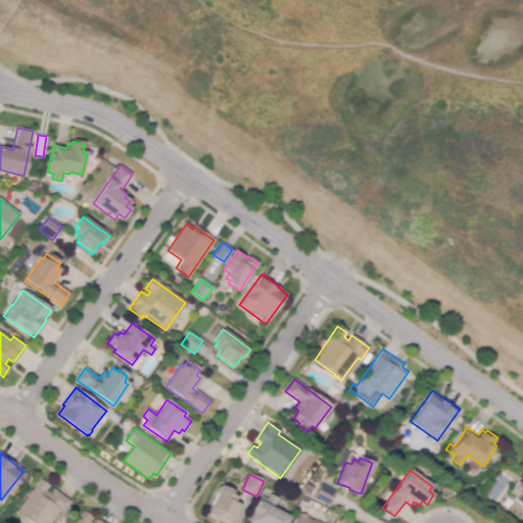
[(49,522),(28,522),(15,514),(27,497),(27,495),(29,491),(31,491),(34,486),(33,485),(36,481),(37,482),(39,479),(48,485),(45,490),(49,493),(53,489),(70,502),(61,514),(58,511),(49,522)]
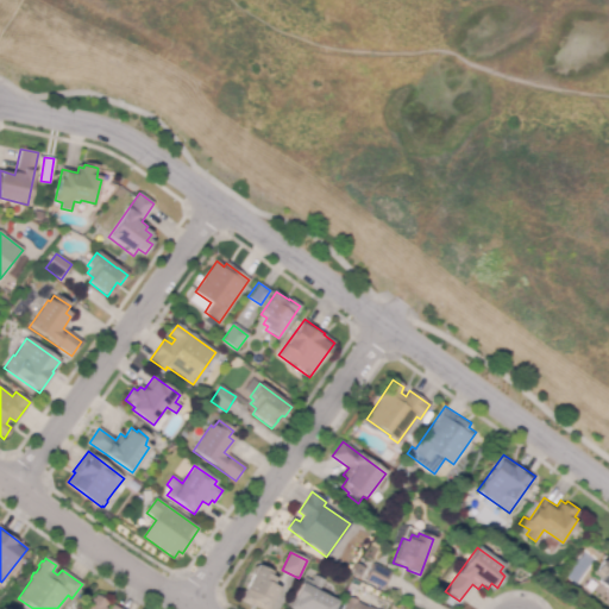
[(608,589),(598,582),(603,575),(596,570),(604,558),(608,562),(608,589)]
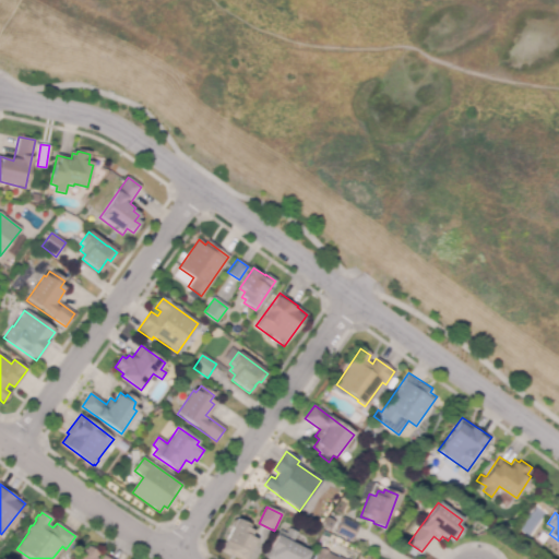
[(349,540),(335,532),(343,518),(357,526),(349,540)]
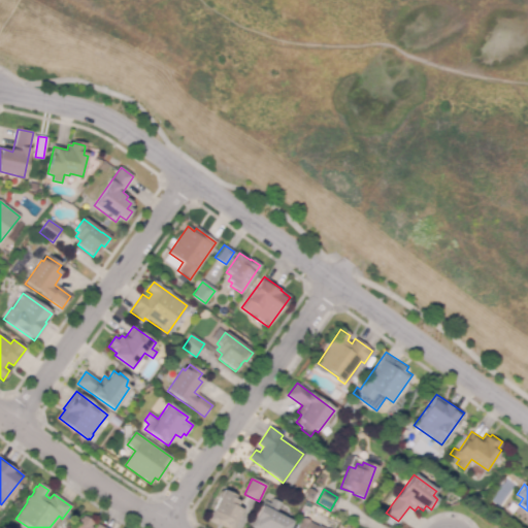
[(232,527),(225,527),(218,524),(217,525),(208,520),(225,490),(236,496),(235,499),(239,501),(237,507),(242,509),(232,527)]
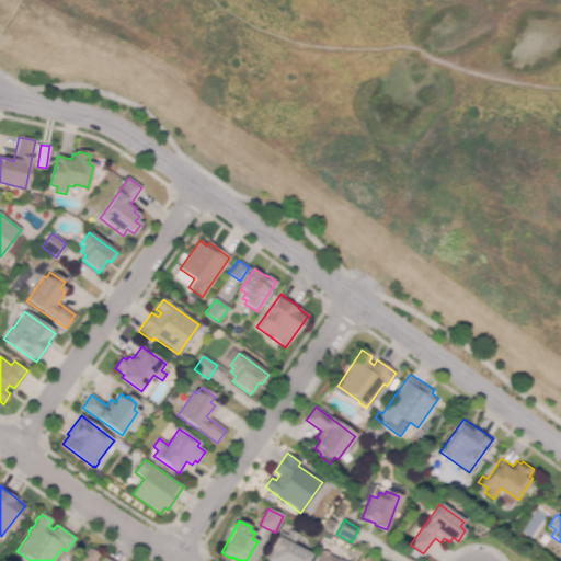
[(270,560),(266,559),(281,533),(287,536),(289,530),(298,535),(293,545),(311,554),(307,560),(270,560)]
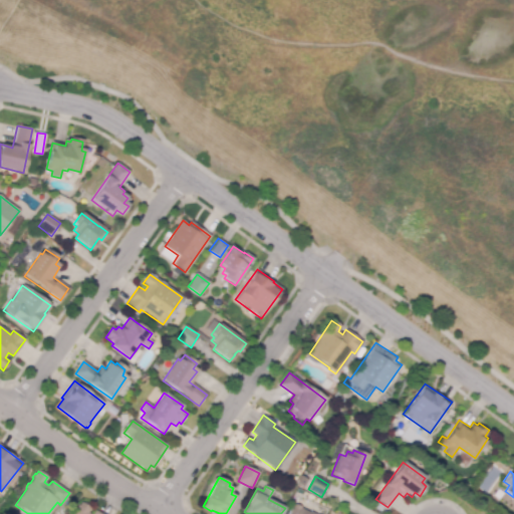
[(73,513),(81,503),(90,509),(87,513),(88,513),(93,513),(96,510),(101,513),(73,513)]
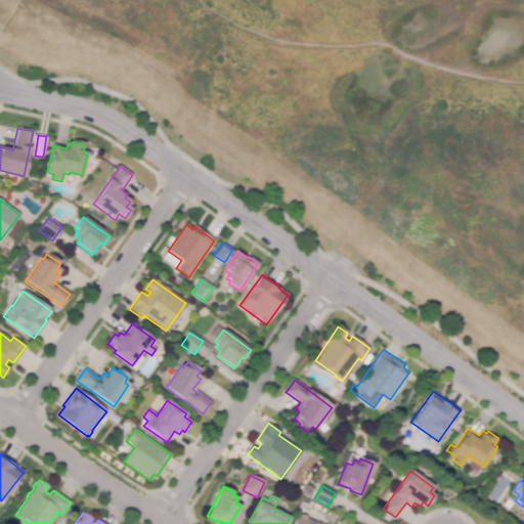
[(294,523),(299,514),(316,522),(320,523),(294,523)]
